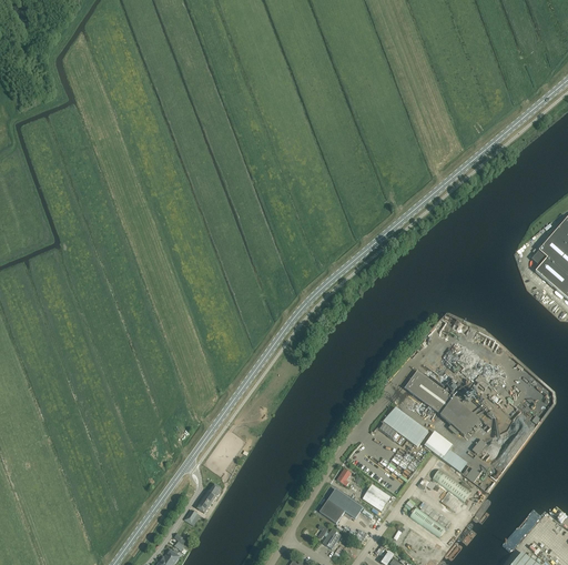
[(567,298),(567,214),(567,215),(560,224),(559,223),(556,226),(557,228),(531,256),(539,264),(535,270),(567,298)]
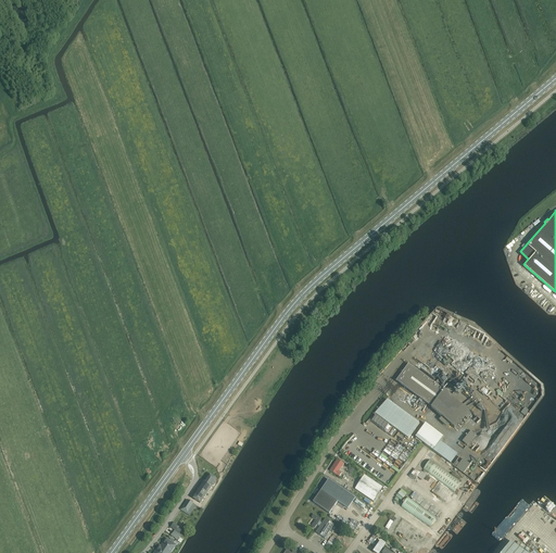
[(444,388),(436,381),(408,361),(395,378),(431,405),(454,426),(469,410),(444,387),(444,388)]
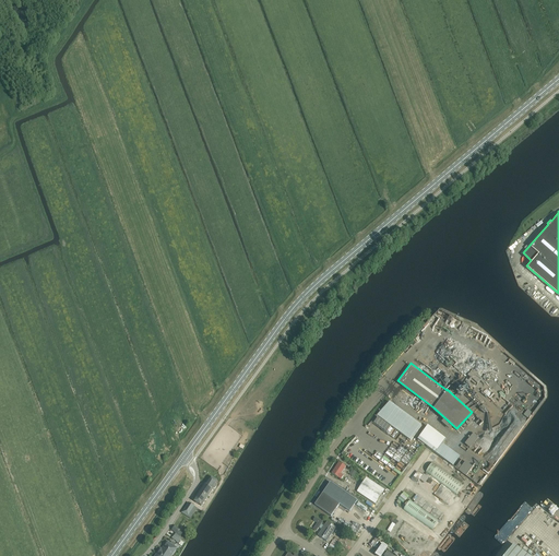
[(423,425),(390,400),(378,414),(411,440),(423,425)]
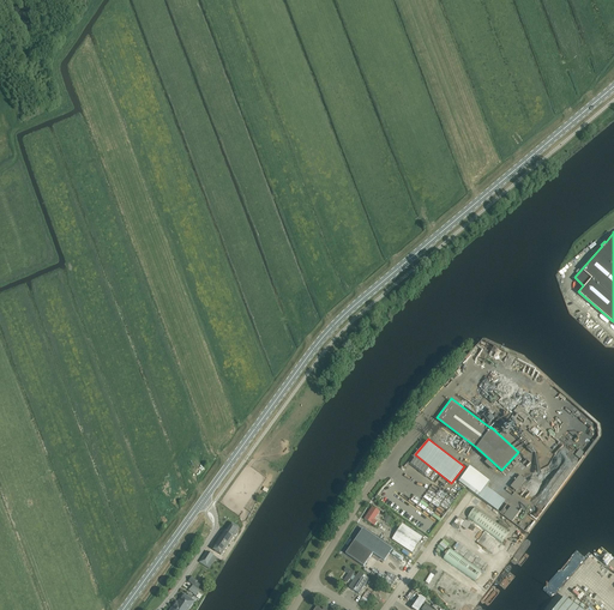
[(510,529),(480,507),(475,503),(468,514),(501,539),(510,529)]
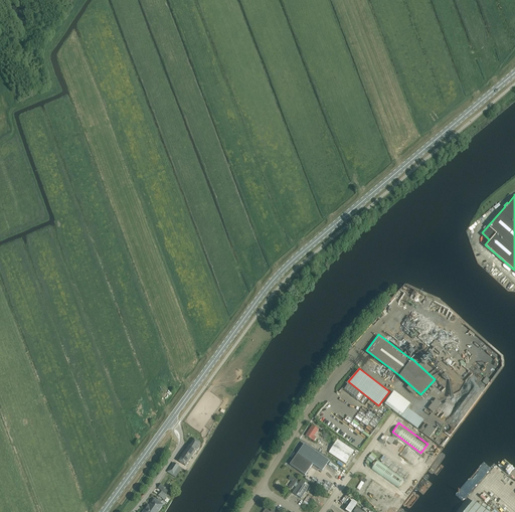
[(306,433),(311,437),(313,434),(314,434),(318,427),(313,423),(311,427),(310,425),(306,433)]
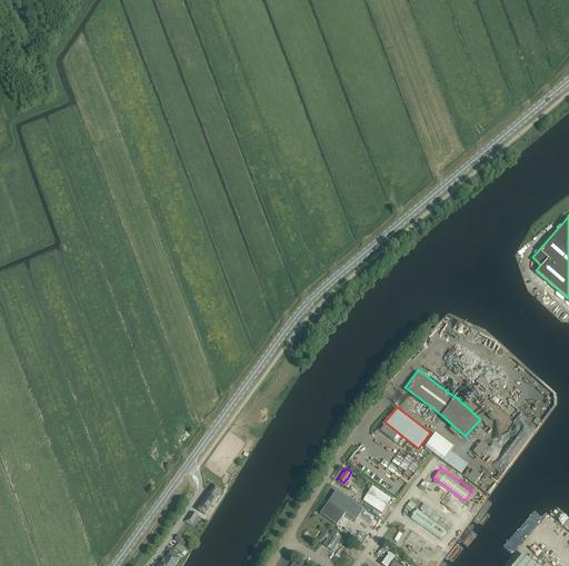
[(438,489),(440,487),(431,480),(429,483),(438,489)]
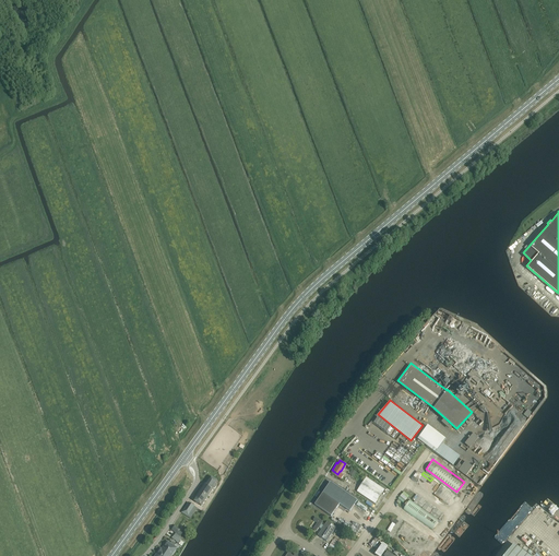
[(384,486),(366,474),(357,488),(375,500),(384,486)]
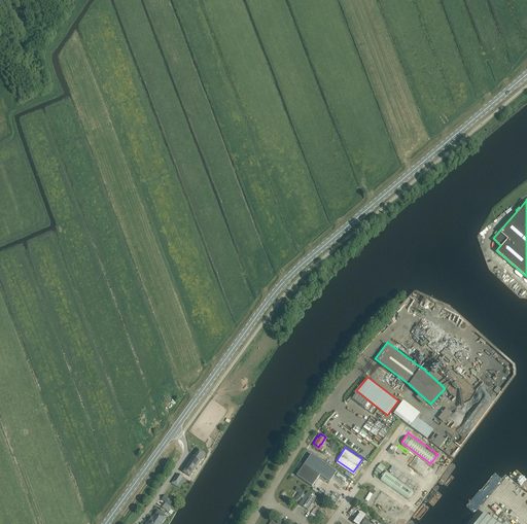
[(303,463),(296,474),(311,484),(318,473),(303,463)]
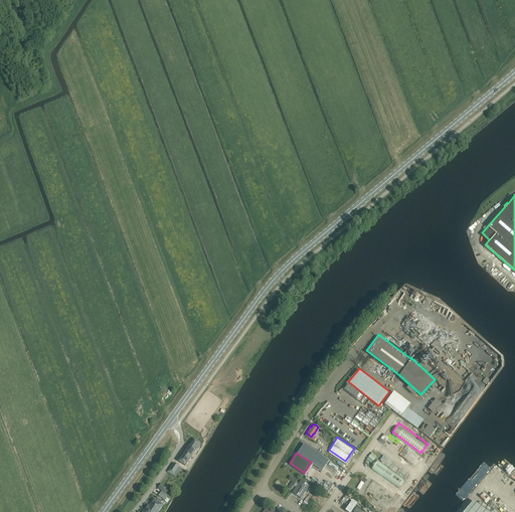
[(404,476),(396,470),(378,458),(371,467),(398,485),(404,476)]
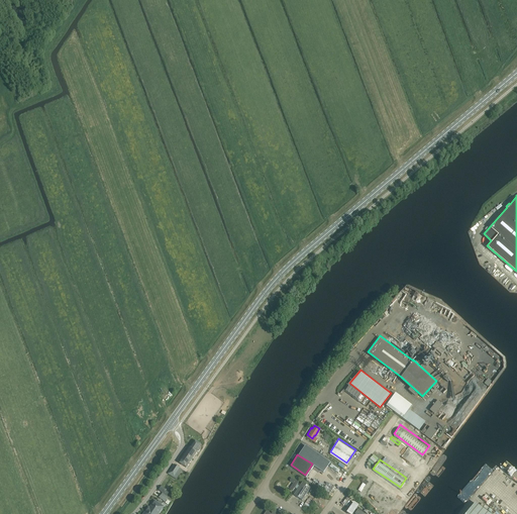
[(174,475),(180,466),(174,461),(168,471),(174,475)]
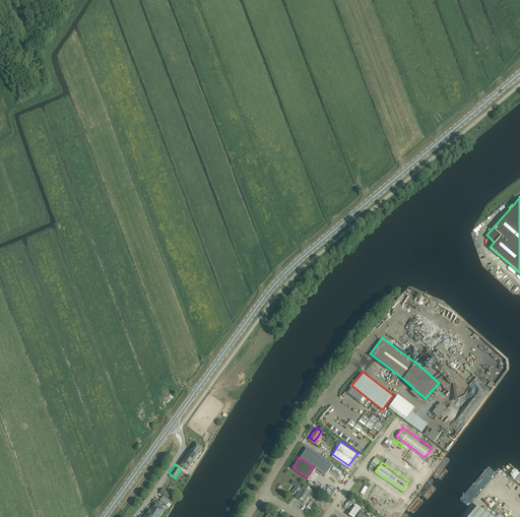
[(304,501),(308,495),(312,488),(304,482),(302,487),(299,485),(300,482),(294,478),(287,487),(295,491),(297,488),(300,490),(296,496),(304,501)]
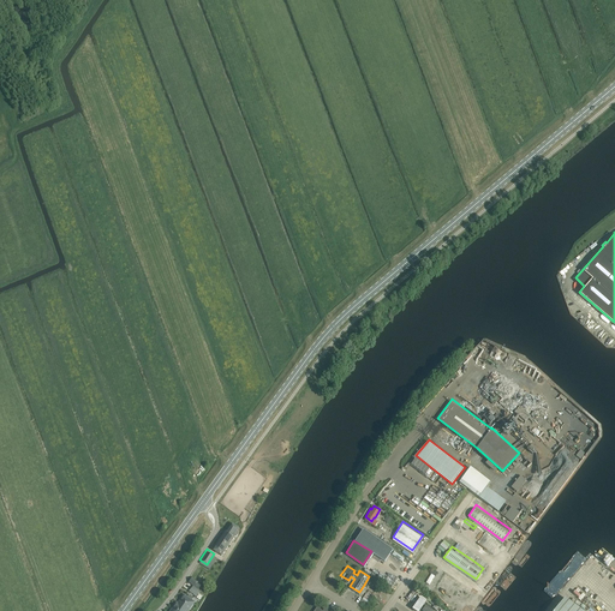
[(189,579),(193,583),(198,587),(202,582),(196,576),(192,574),(189,579)]
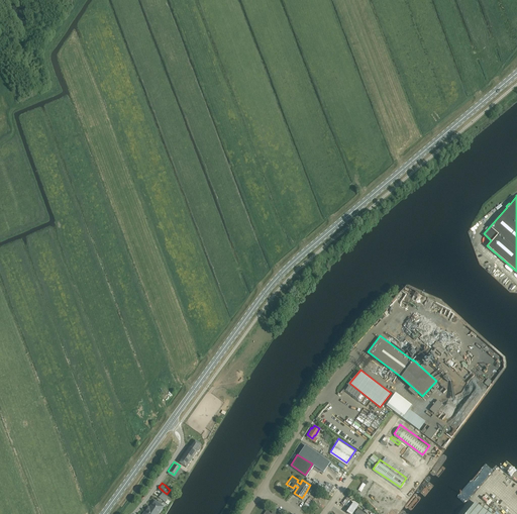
[(355,492),(359,495),(365,487),(362,485),(355,492)]
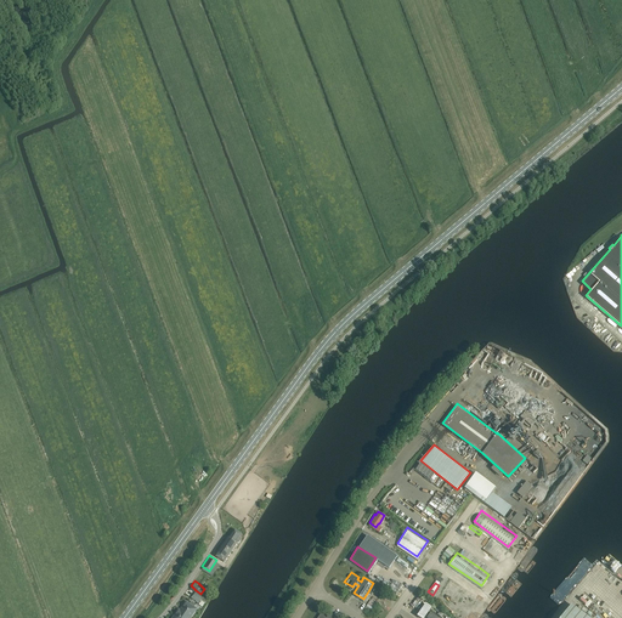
[(476,599),(480,593),(473,589),(469,595),(476,599)]
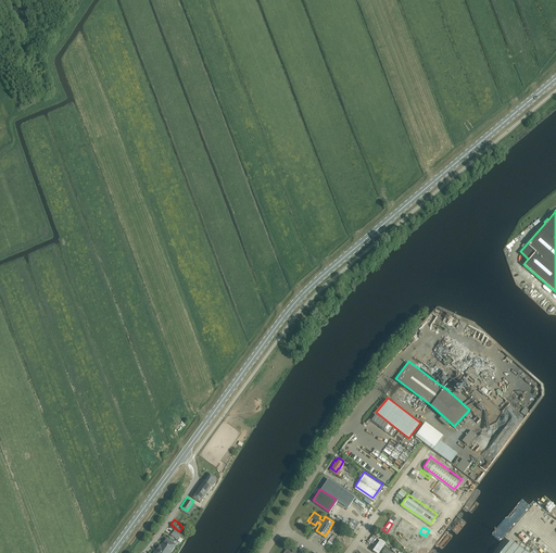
[(180,532),(179,531),(175,528),(172,532),(177,537),(180,532)]
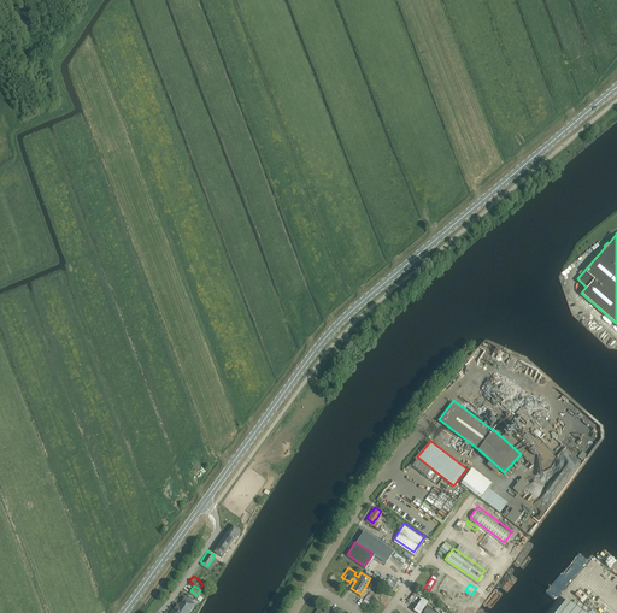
[(456,599),(459,593),(453,589),(450,595),(456,599)]
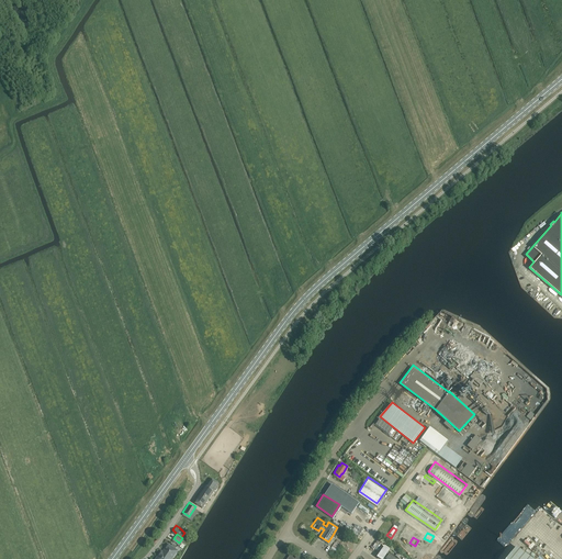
[(528,550),(531,554),(540,544),(537,540),(528,550)]
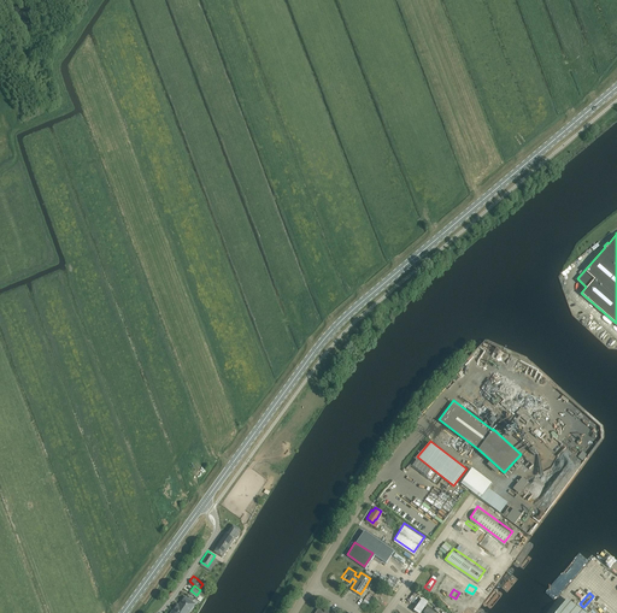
[(170,612),(171,612),(186,612),(194,601),(192,599),(193,597),(189,594),(188,596),(184,594),(178,602),(177,602),(170,612)]
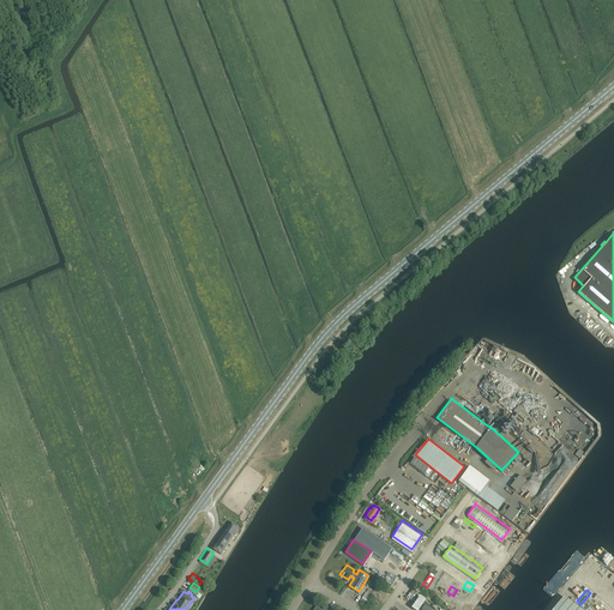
[(371,596),(366,591),(361,597),(367,601),(371,596)]
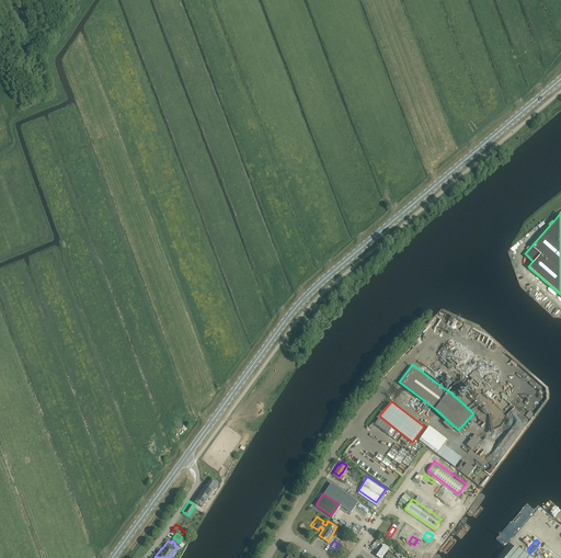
[(409,555),(413,548),(408,544),(403,551),(409,555)]
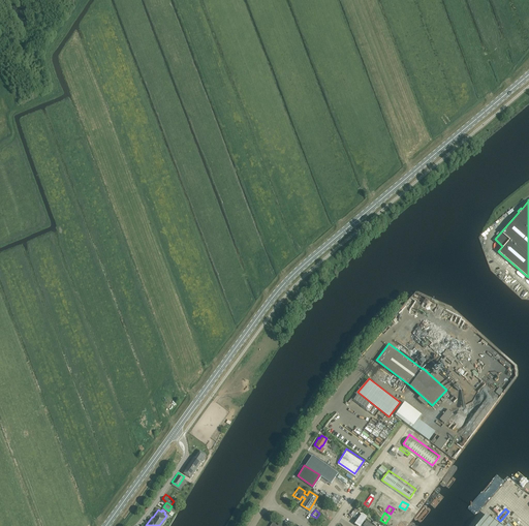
[(503,525),(486,513),(475,525),(503,525)]
